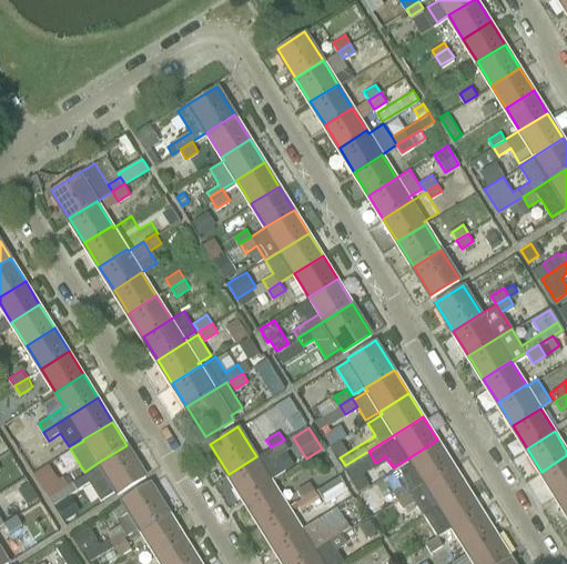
[(285,469),(277,456),(290,449),(284,440),(271,447),(256,456),(229,474),(244,497),(271,481),(270,479),(285,469)]
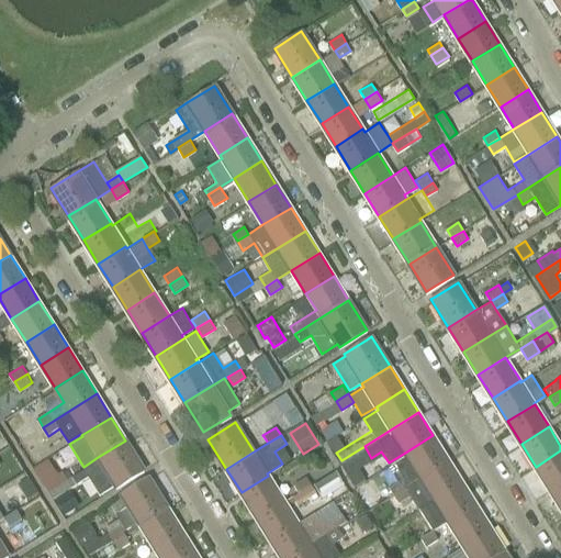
[(447,458),(433,435),(405,453),(419,476),(447,458)]
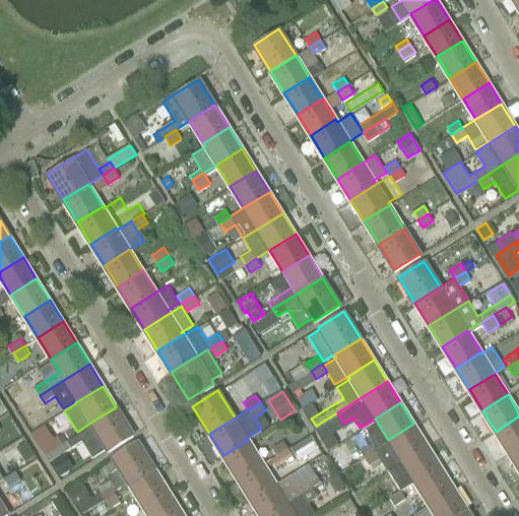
[(133,434),(116,407),(90,423),(77,432),(65,439),(70,447),(80,440),(91,457),(106,447),(108,450),(133,434)]
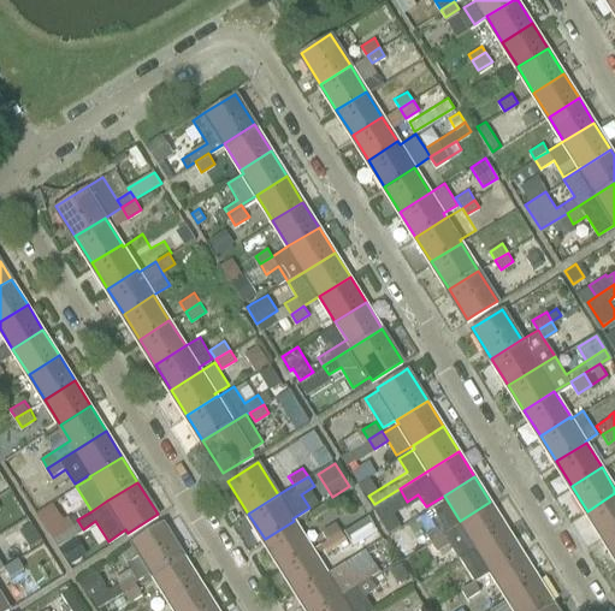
[(614,493),(587,511),(603,537),(614,528),(614,493)]
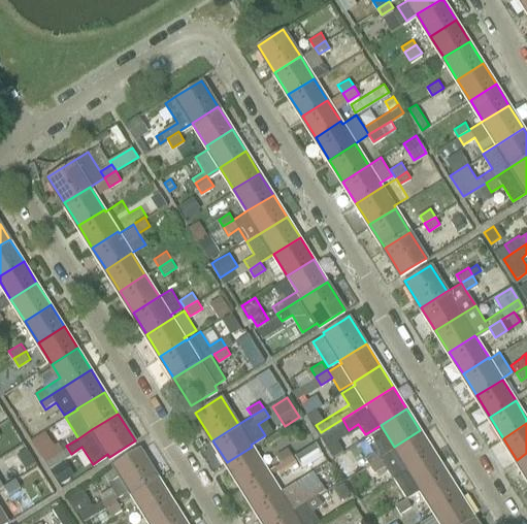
[(44,429),(31,438),(44,459),(63,448),(58,440),(54,444),(44,429)]
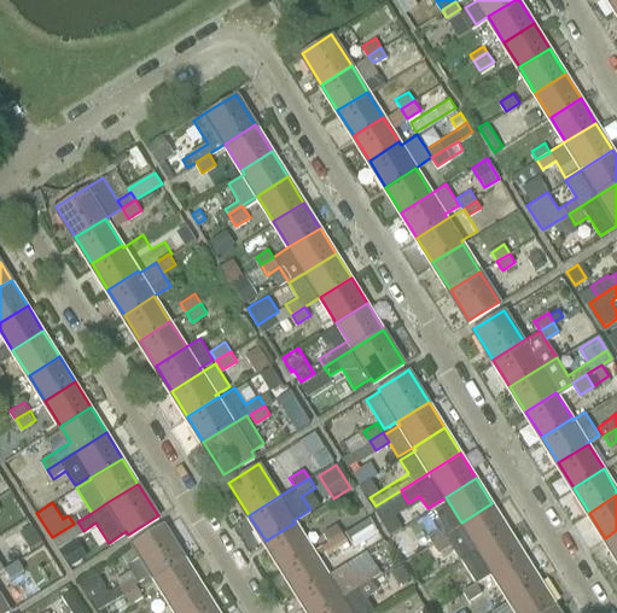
[(461,523),(446,532),(447,533),(452,542),(463,558),(508,530),(492,503),(461,523)]
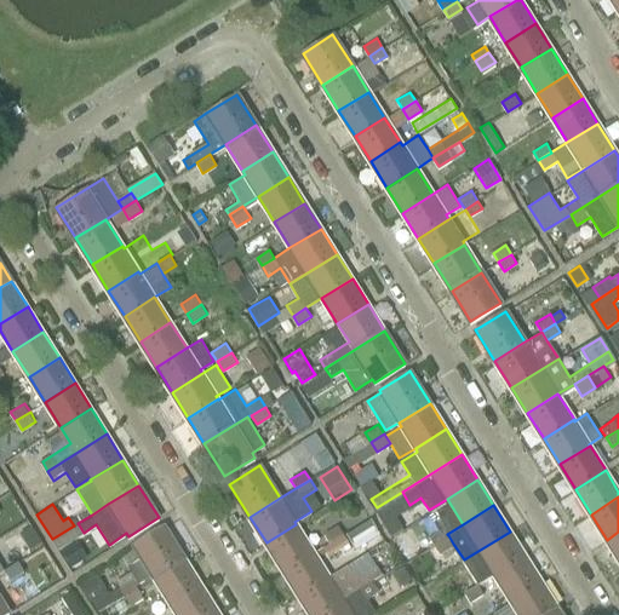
[(32,517),(0,534),(0,556),(3,559),(43,539),(32,517)]
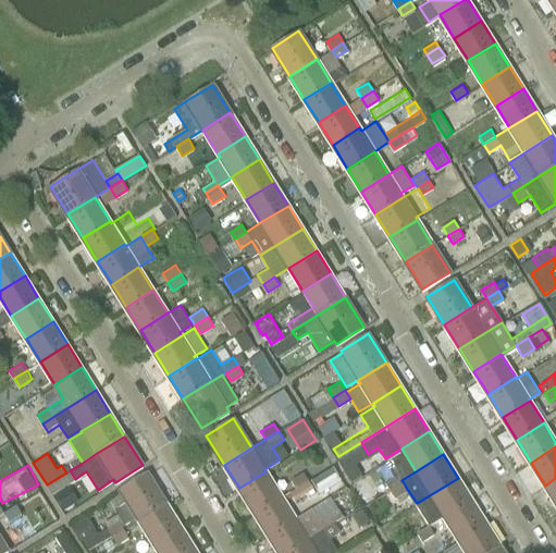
[(317,492),(340,477),(333,467),(310,481),(317,492)]
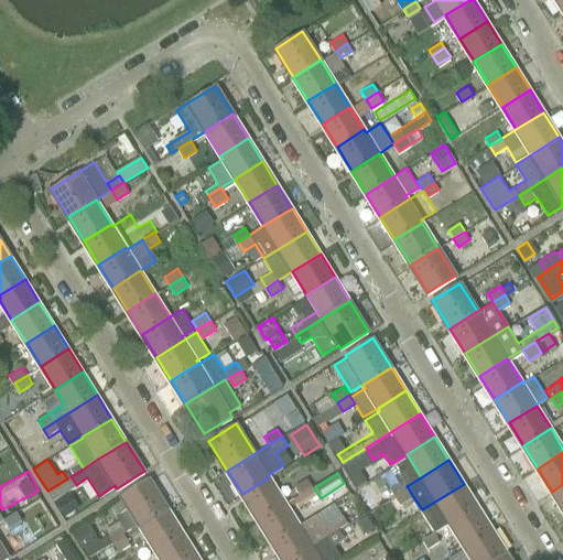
[(269,477),(242,494),(256,517),(283,499),(269,477)]
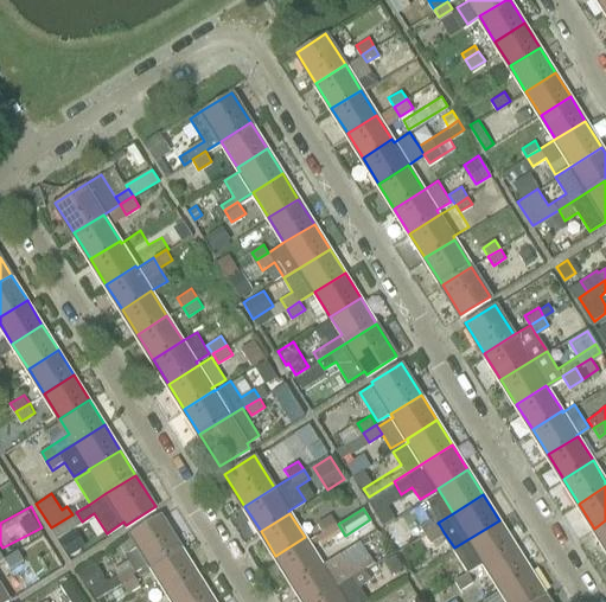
[(331,513),(317,523),(323,531),(337,522),(331,513)]
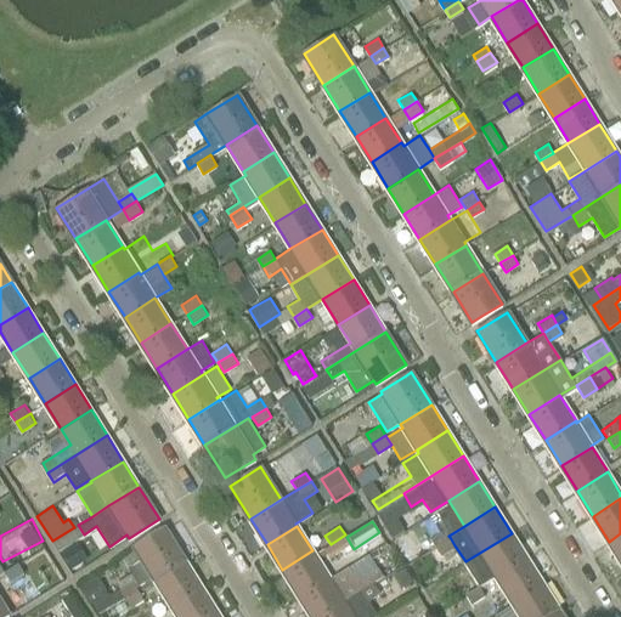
[(185,560),(164,527),(134,547),(135,549),(122,558),(139,584),(152,577),(154,579),(185,560)]
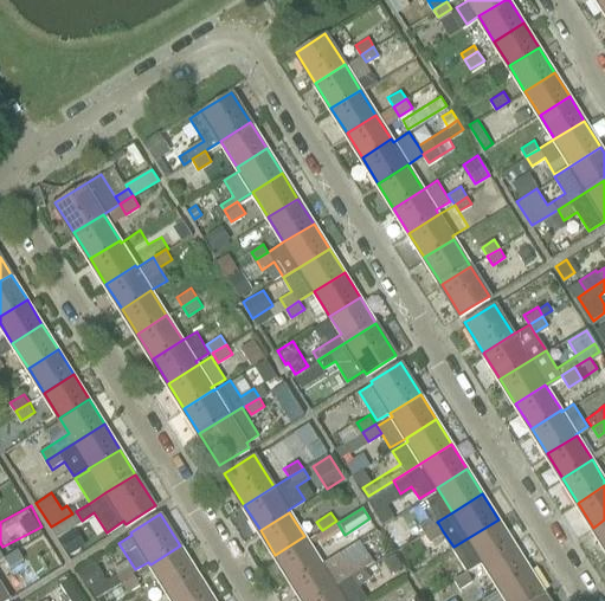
[(437,522),(432,515),(419,523),(425,531),(438,523),(437,522)]
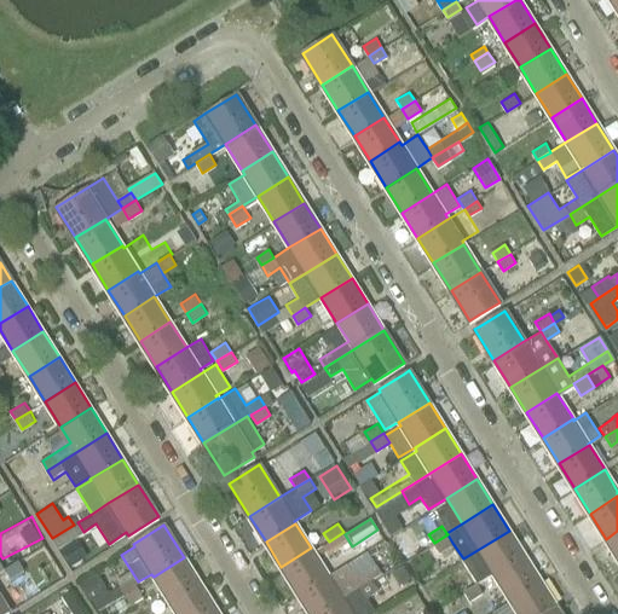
[(509,531),(463,559),(478,584),(495,574),(525,555),(509,531)]
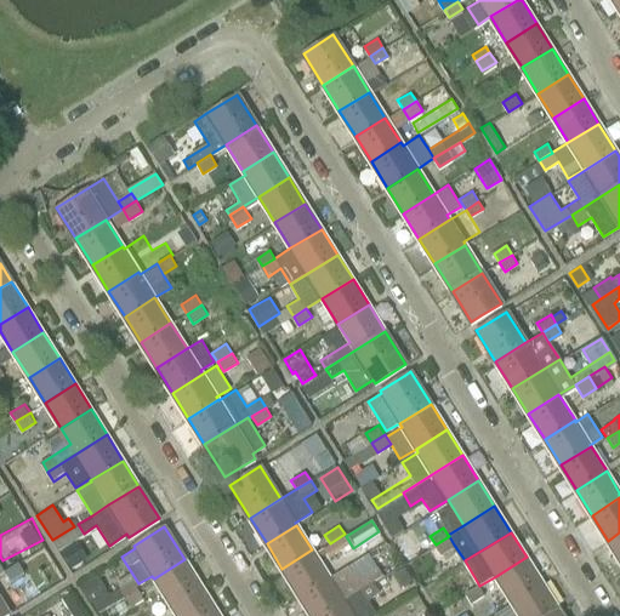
[(619,532),(608,541),(619,559),(619,532)]
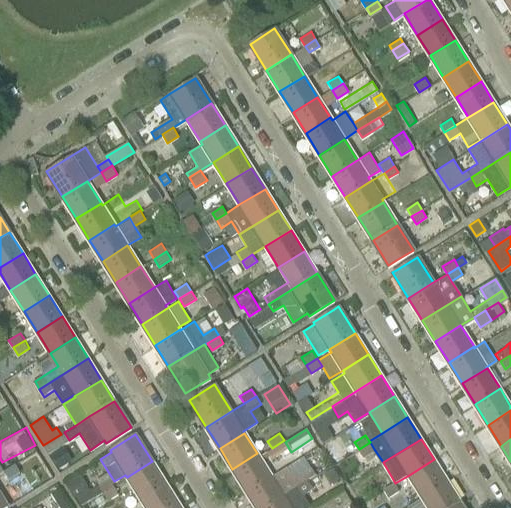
[(284,440),(272,448),(276,455),(288,448),(284,440)]
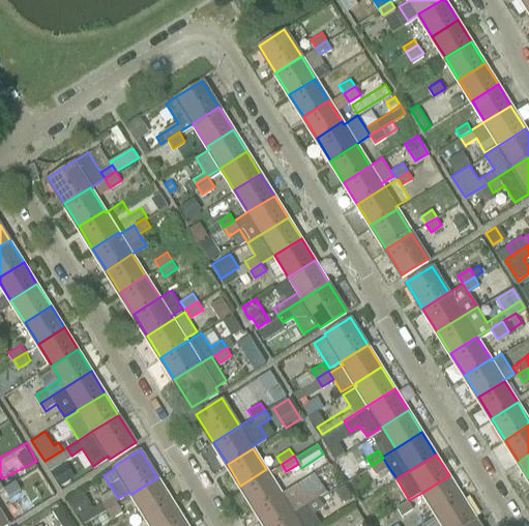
[(387,465),(383,458),(372,465),(376,472),(387,465)]
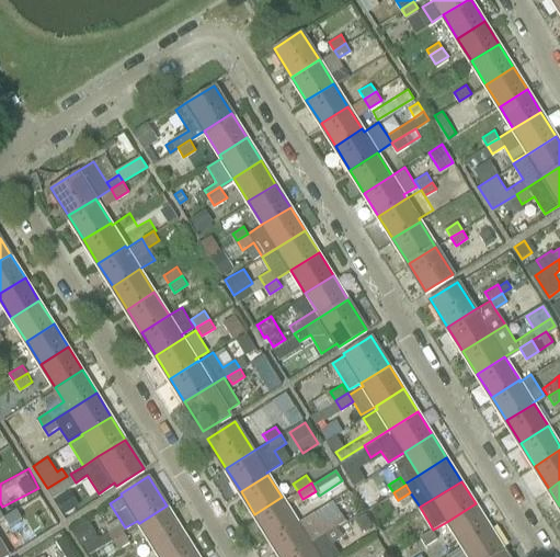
[(282,497),(254,514),(269,537),(296,520),(282,497)]
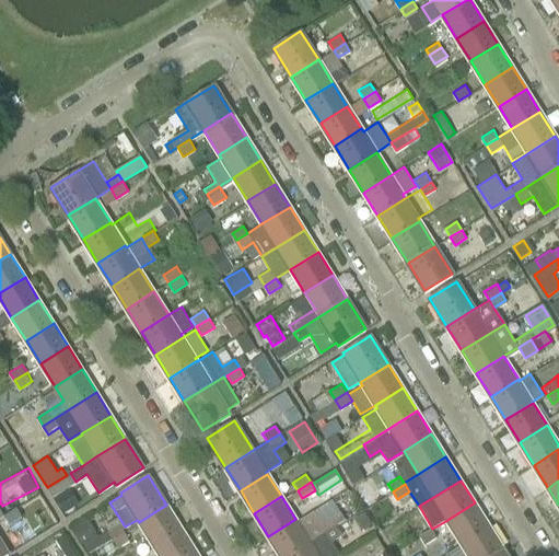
[(489,526),(475,502),(447,520),(462,543),(489,526)]
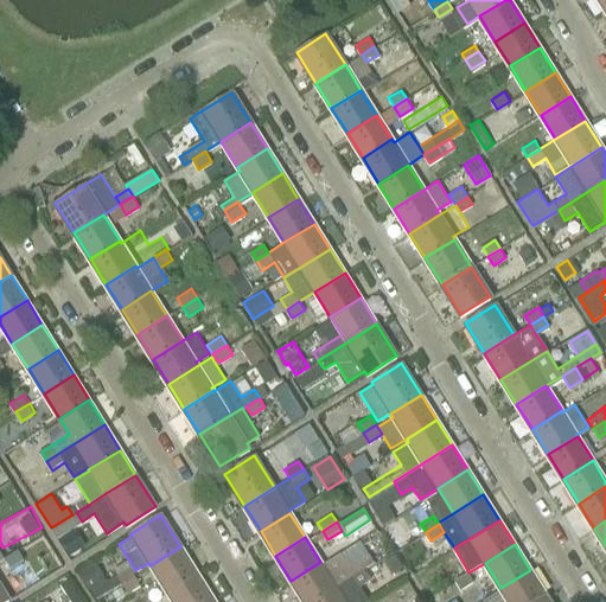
[(180,546),(151,565),(166,590),(196,571),(180,546)]
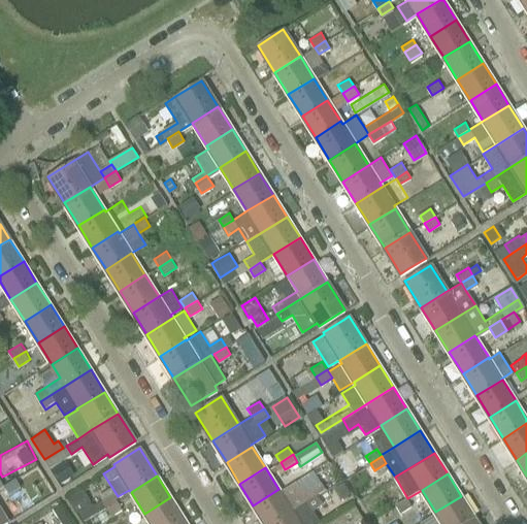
[(5,484),(4,485),(8,492),(21,485),(15,478),(5,484)]
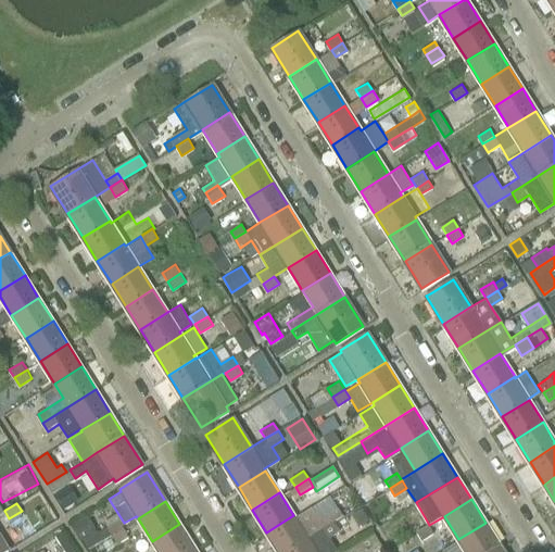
[(278,551),(285,551),(335,521),(343,515),(338,506),(318,518),(310,505),(293,515),(266,532),(278,551)]
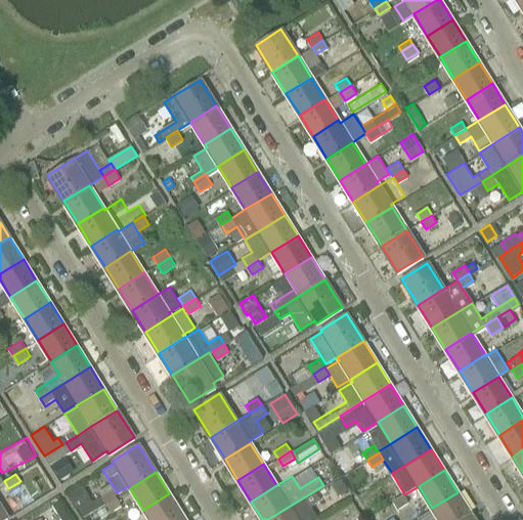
[(117,496),(112,489),(100,496),(100,495),(93,500),(89,499),(90,496),(82,484),(68,493),(76,507),(76,506),(83,517),(92,511),(117,496)]
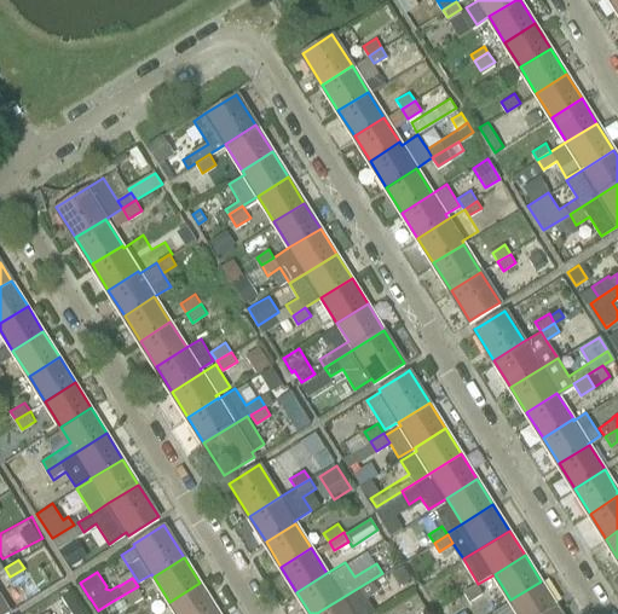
[(367,596),(379,588),(374,581),(373,579),(317,613),(373,613),(376,612),(367,596)]
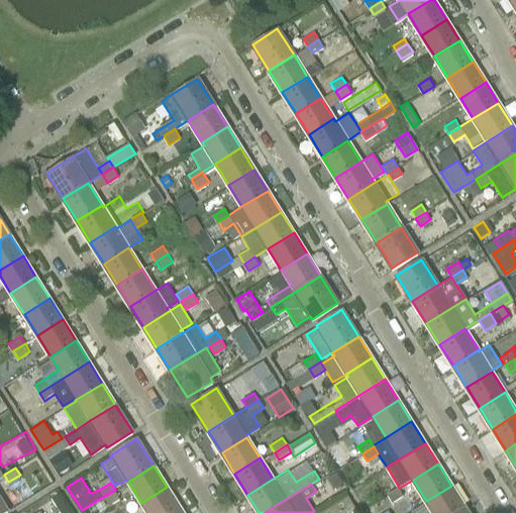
[(451,486),(426,501),(411,511),(412,512),(429,512),(432,511),(433,512),(454,512),(465,507),(451,486)]
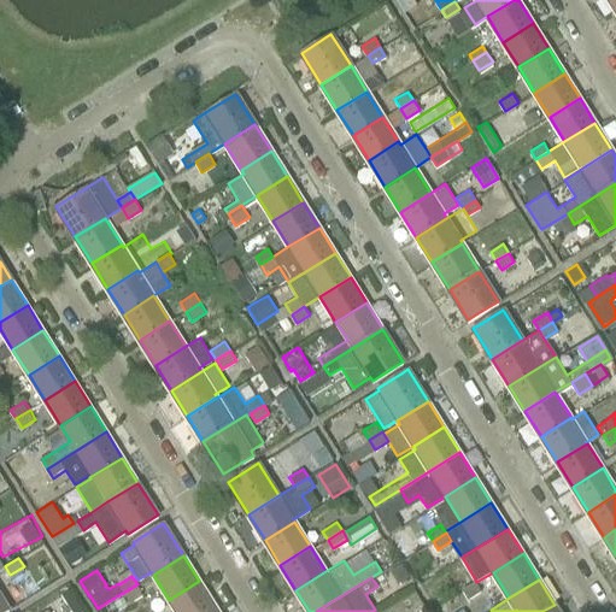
[(199,581),(169,600),(176,611),(205,611),(215,606),(199,581)]
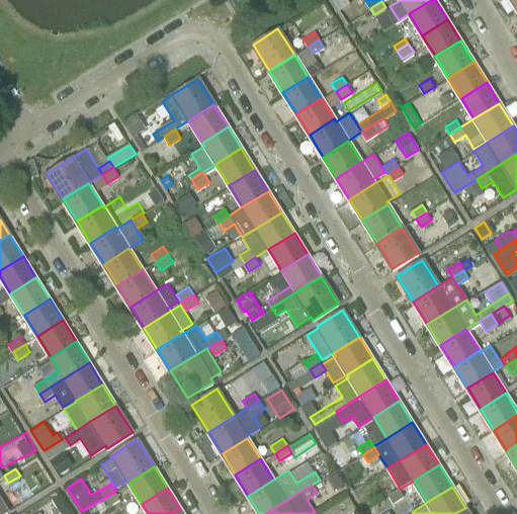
[(404,495),(400,489),(389,495),(393,502),(404,495)]
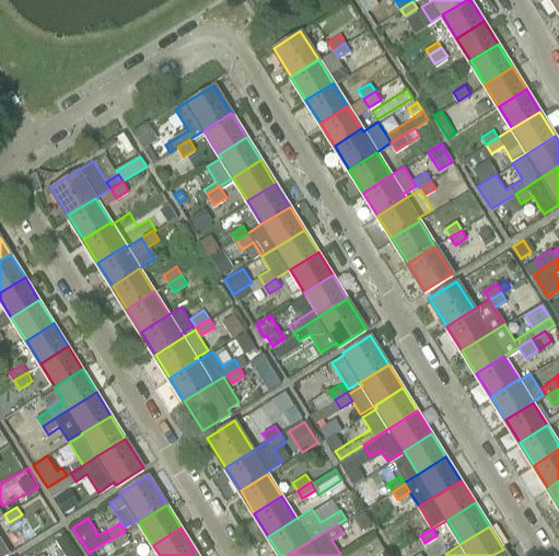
[(125,531),(113,539),(118,547),(130,540),(125,531)]
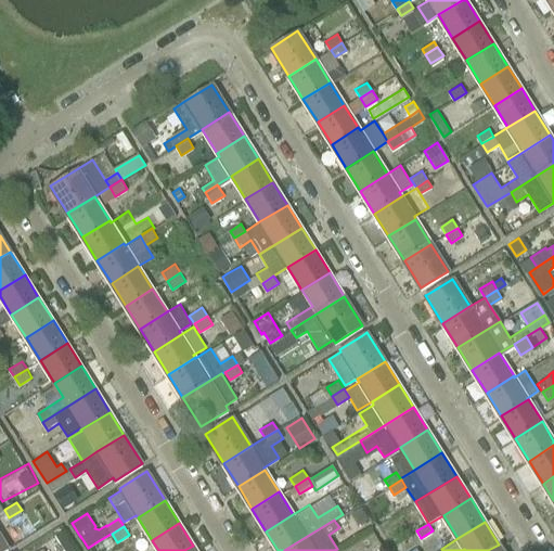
[(54,534),(65,550),(76,550),(63,528),(54,534)]
